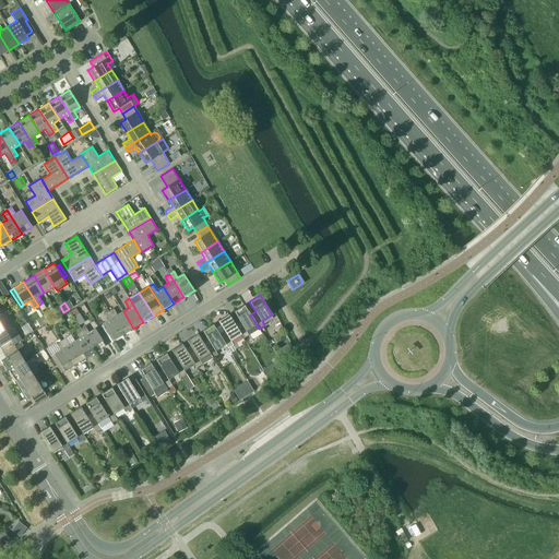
[(239,321),(235,324),(241,334),(240,334),(244,339),(249,335),(259,329),(257,324),(250,314),(245,305),(234,311),(239,321)]
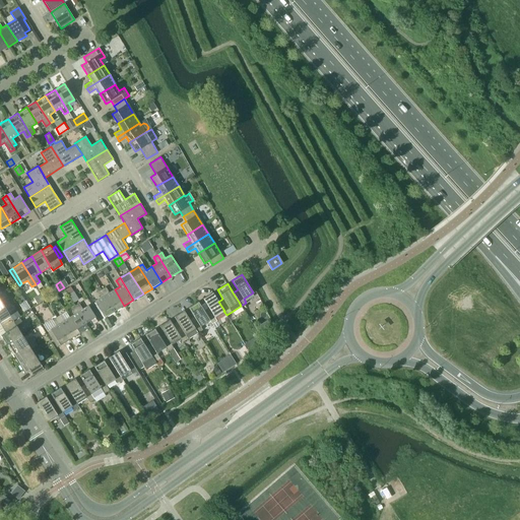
[(74,291),(70,286),(66,289),(69,295),(74,291)]
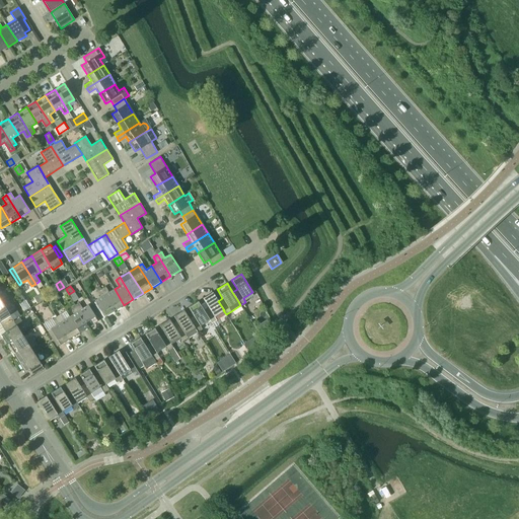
[(101,289),(115,311),(124,305),(115,289),(108,292),(105,286),(101,289)]
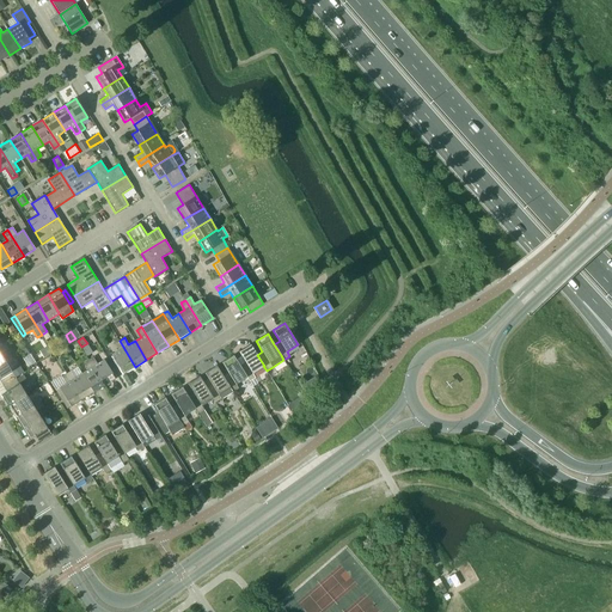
[(135,367),(120,341),(115,343),(118,350),(112,355),(124,373),(135,367)]
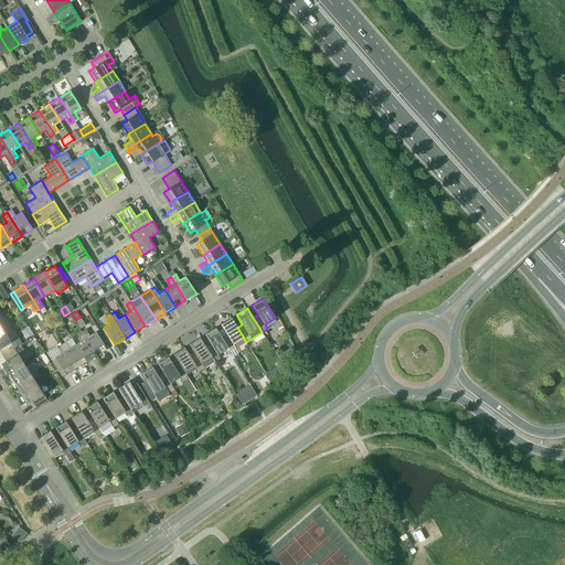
[(244,338),(237,328),(231,318),(221,324),(226,334),(222,338),(227,348),(231,352),(236,349),(233,344),(243,338),(244,338)]
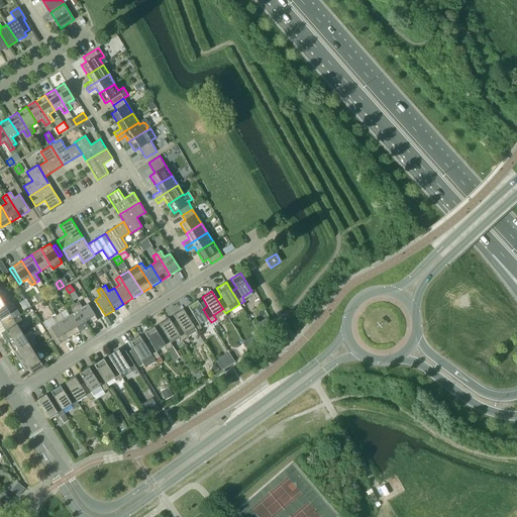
[(194,327),(196,331),(201,328),(199,324),(208,318),(203,309),(197,300),(188,306),(193,315),(188,318),(194,327)]
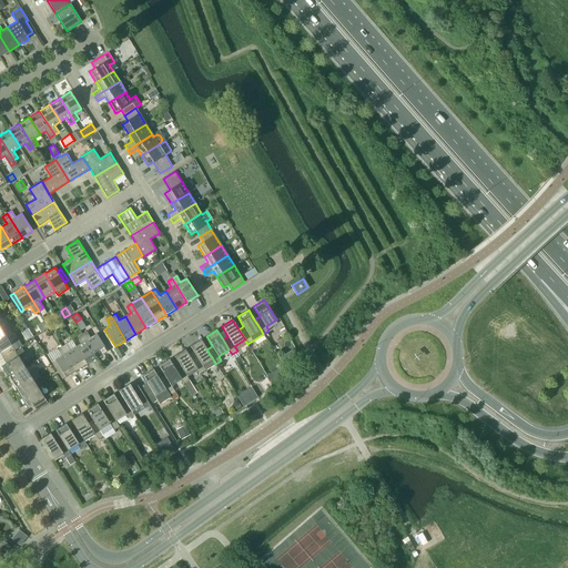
[(87,332),(82,334),(97,358),(108,352),(97,334),(90,338),(87,332)]
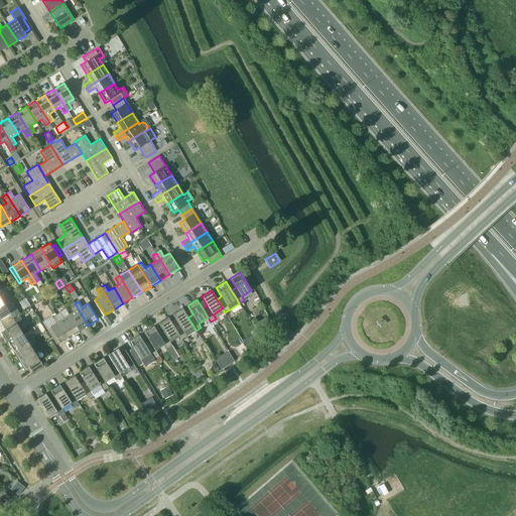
[(10,312),(4,303),(0,305),(0,320),(2,326),(13,318),(20,313),(16,308),(10,312)]
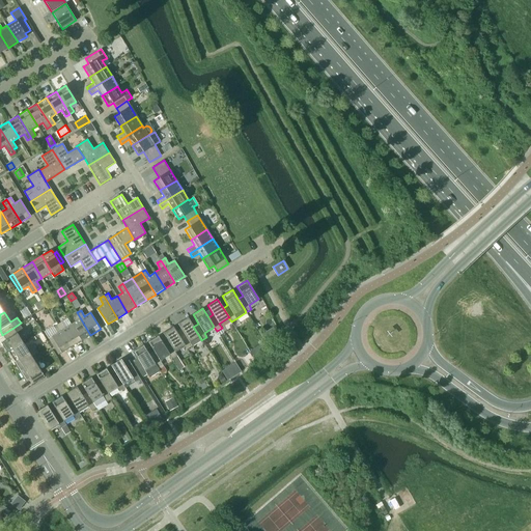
[(71,325),(81,340),(90,335),(77,312),(73,315),(77,320),(71,325)]
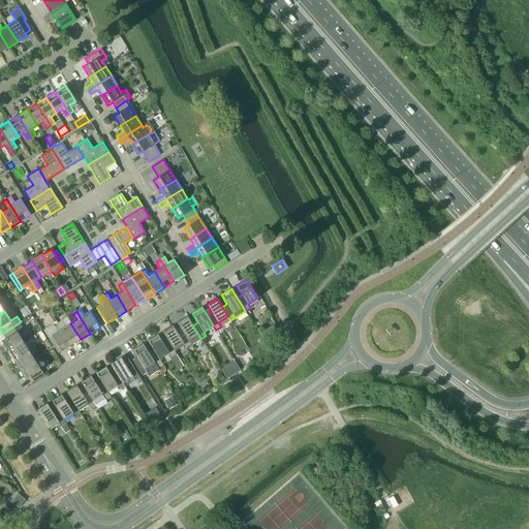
[(198,335),(192,325),(187,316),(177,322),(183,332),(178,334),(184,344),(186,348),(191,345),(200,339),(198,335)]
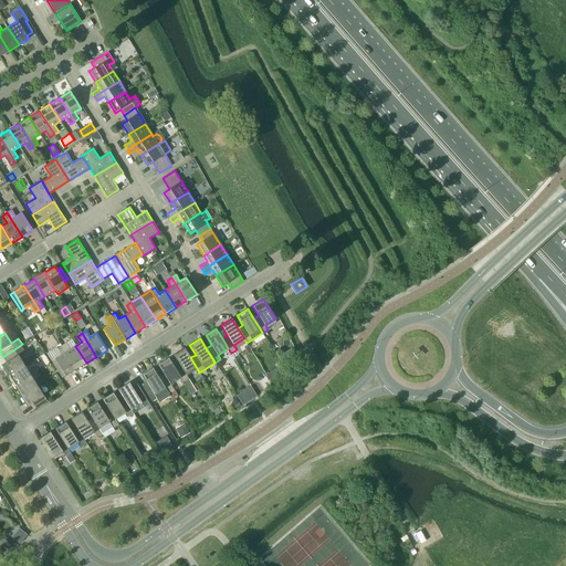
[(62,345),(76,369),(86,363),(75,346),(70,349),(65,343),(62,345)]
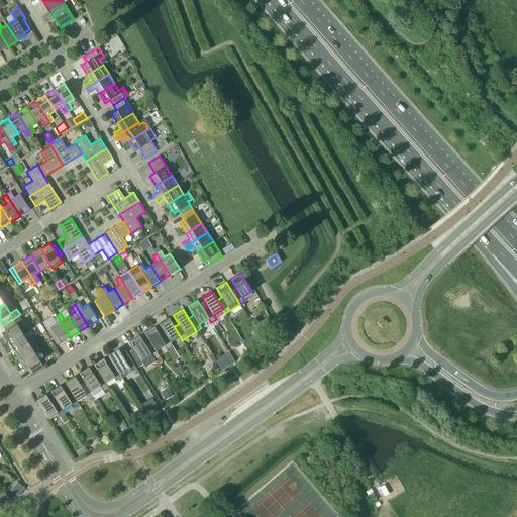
[(70,337),(57,315),(53,318),(56,324),(50,327),(60,343),(70,337)]
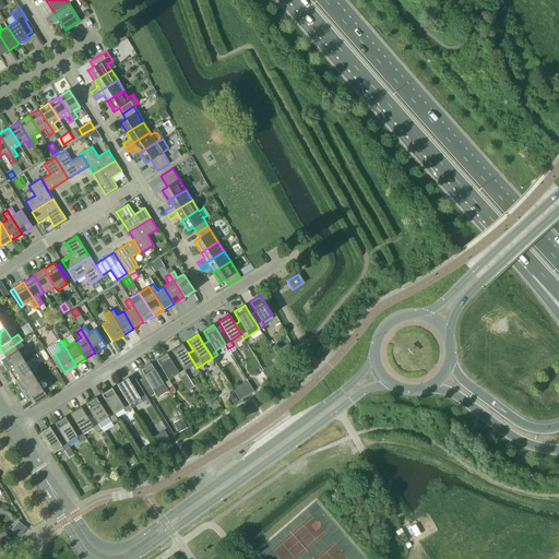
[(1,360),(8,371),(24,360),(18,351),(24,347),(21,342),(15,345),(14,345),(2,353),(7,358),(1,360)]
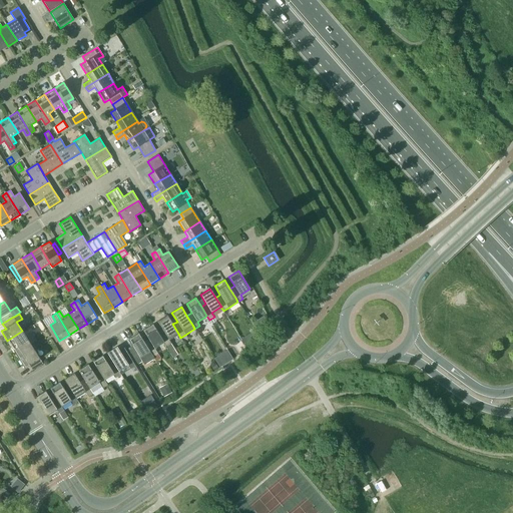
[(178,334),(172,324),(167,316),(157,322),(162,330),(158,333),(163,343),(166,347),(171,344),(168,340),(178,334)]
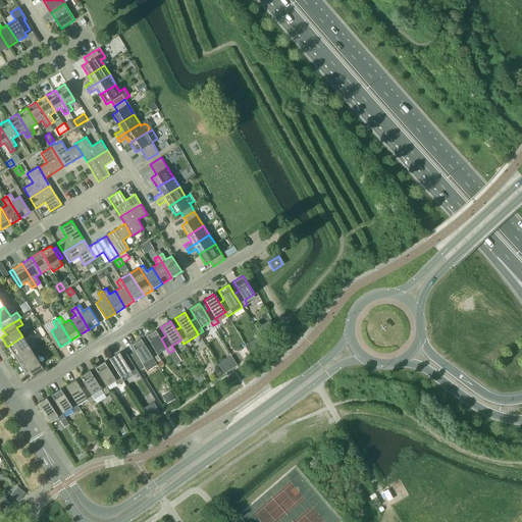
[(258,330),(262,337),(267,333),(263,327),(258,330)]
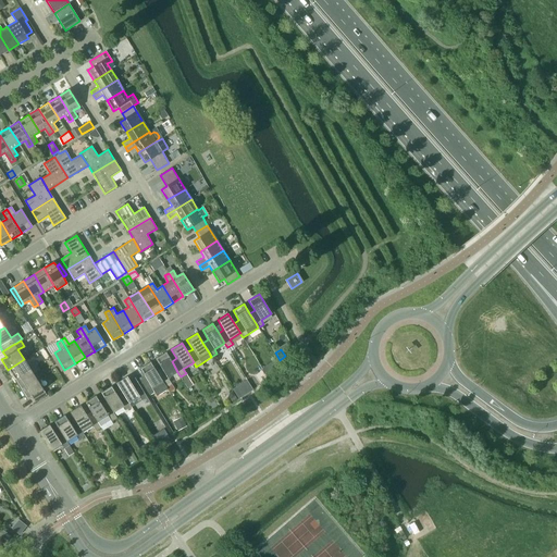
[(168,379),(177,372),(172,361),(165,353),(156,359),(161,368),(157,371),(156,371),(162,382),(168,388),(170,393),(174,390),(170,383),(171,382),(168,379)]
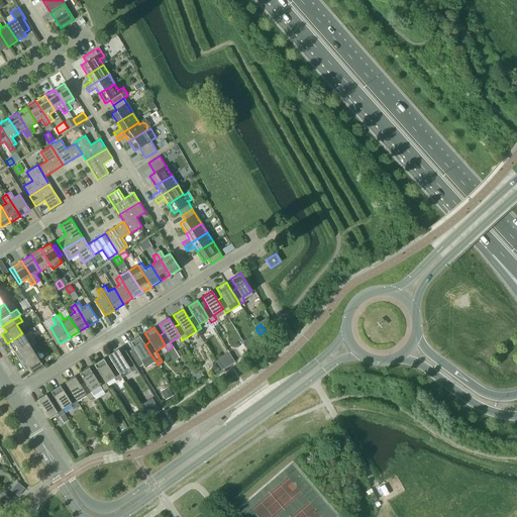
[(7,343),(13,352),(34,339),(32,335),(26,339),(22,333),(7,343)]
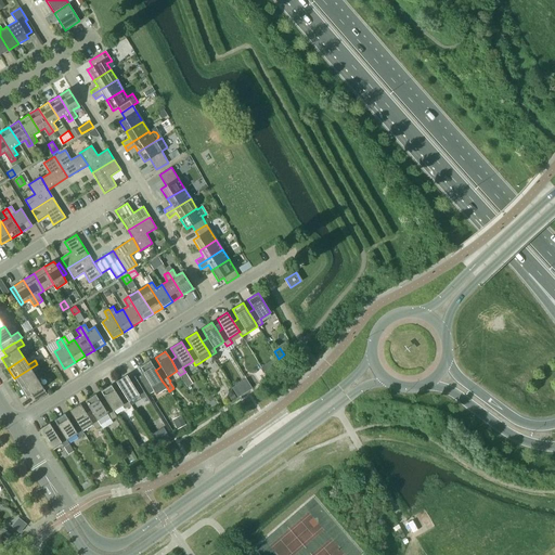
[(145,376),(140,379),(149,394),(153,391),(155,395),(167,387),(162,381),(155,370),(156,370),(150,361),(139,368),(145,376)]
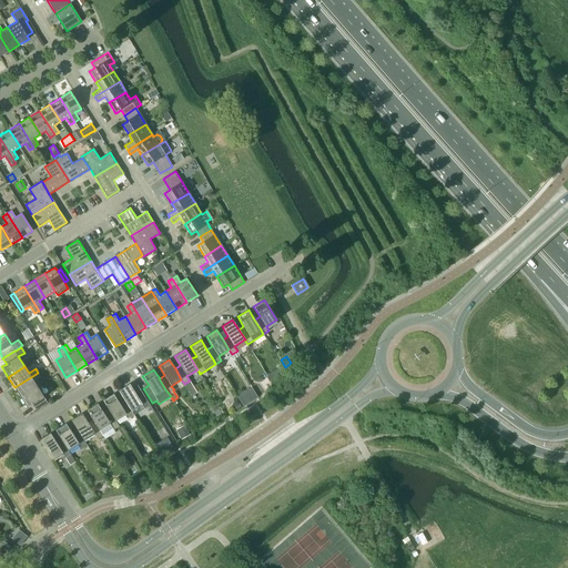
[(14,387),(20,397),(38,387),(33,381),(40,377),(38,373),(14,387)]
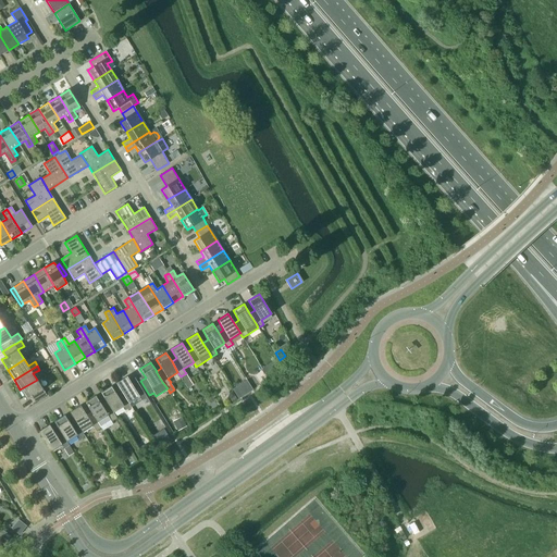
[(263,370),(267,376),(272,373),(269,367),(263,370)]
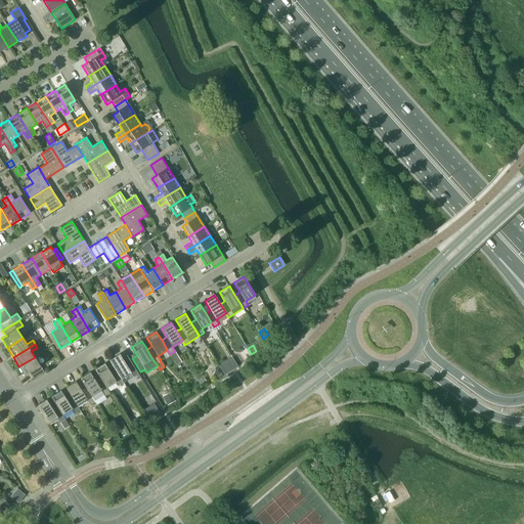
[(110,360),(115,369),(121,379),(130,373),(133,377),(138,374),(130,360),(125,363),(119,354),(110,360)]
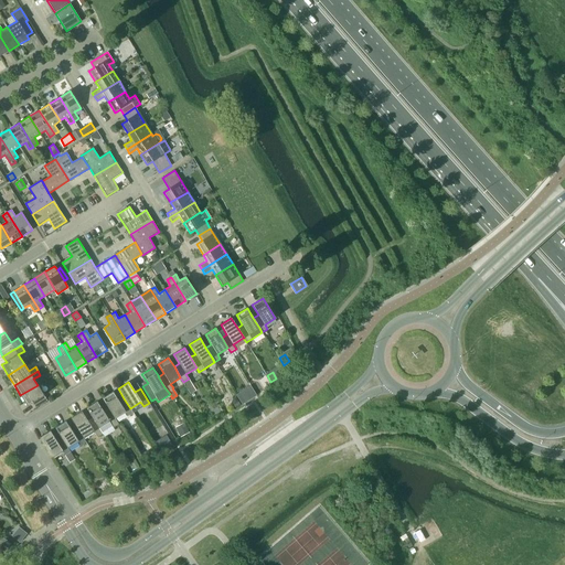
[(191,383),(187,386),(191,393),(195,391),(191,383)]
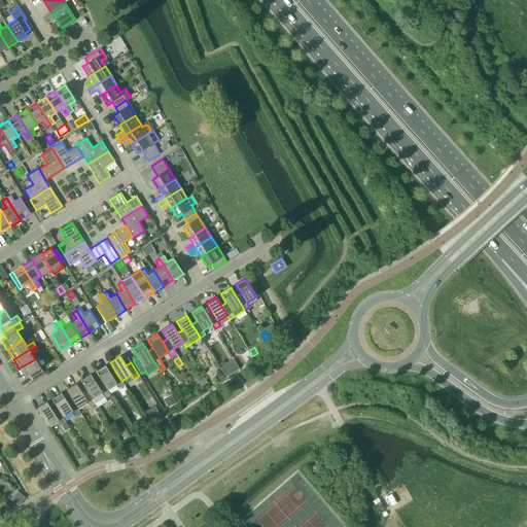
[(235,358),(221,366),(226,376),(241,367),(235,358)]
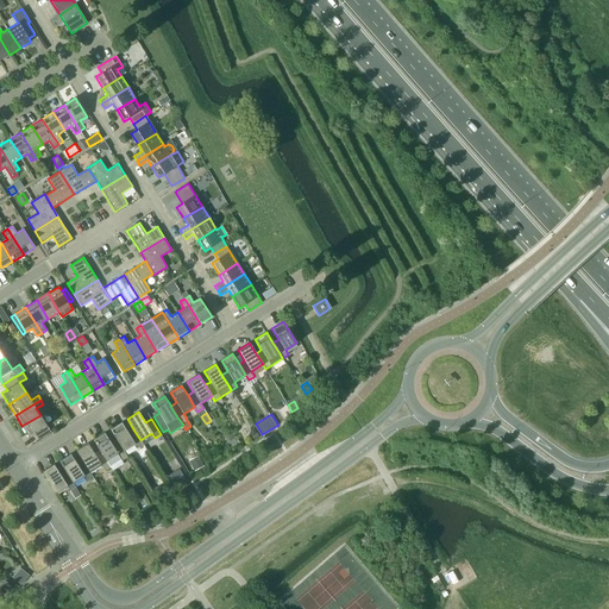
[(41,415),(22,426),(29,438),(35,434),(38,440),(51,432),(41,415)]
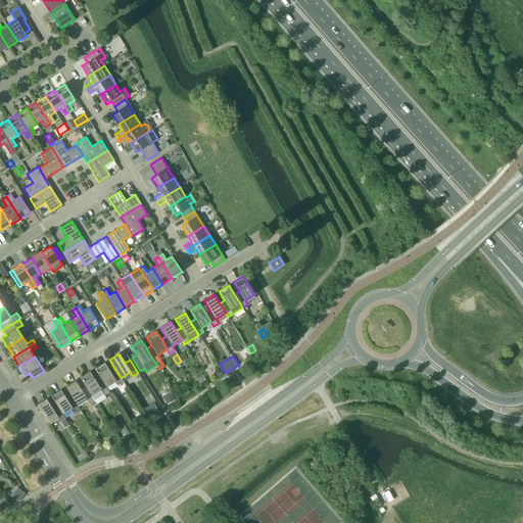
[(94,369),(100,378),(106,387),(115,381),(119,385),(124,382),(121,378),(114,369),(110,372),(104,363),(94,369)]
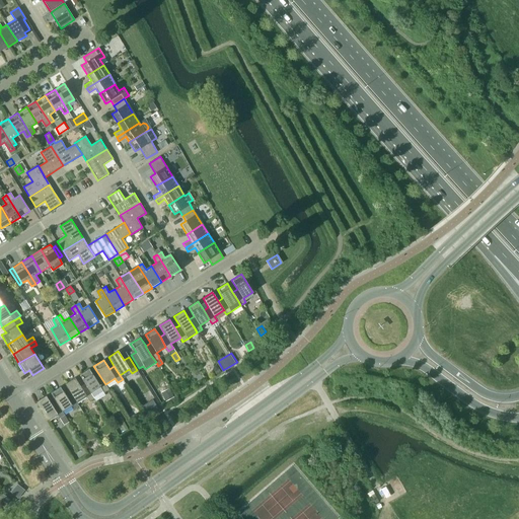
[(217,375),(221,372),(217,364),(214,366),(213,369),(217,375)]
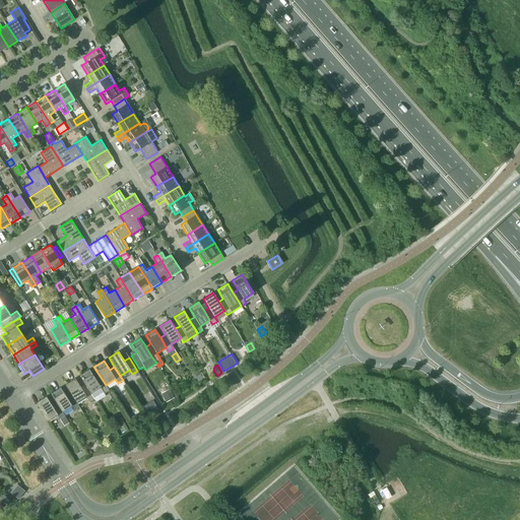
[(109,390),(106,385),(100,376),(94,378),(89,370),(79,376),(85,385),(90,394),(91,394),(94,399),(95,400),(105,394),(104,394),(109,390)]
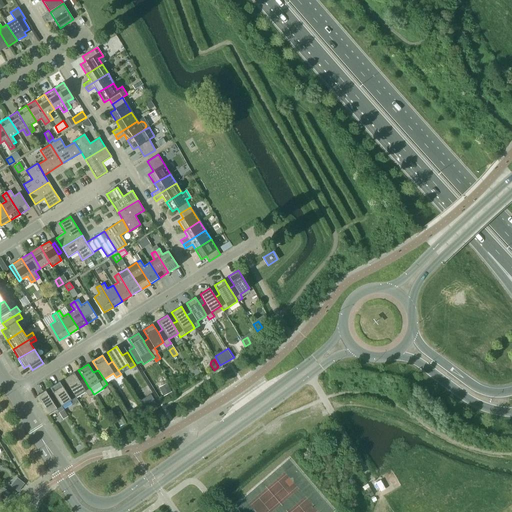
[(89,388),(84,379),(79,381),(74,373),(64,379),(69,387),(75,397),(85,391),(88,396),(93,393),(90,388),(89,388)]
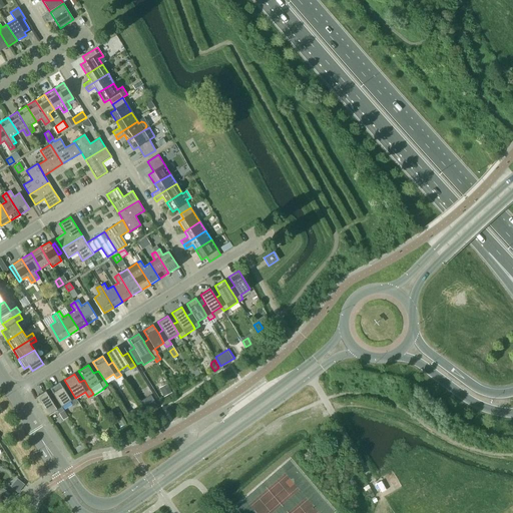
[(78,402),(75,398),(69,388),(65,391),(59,383),(50,389),(55,397),(61,407),(61,406),(70,401),(73,405),(78,402)]
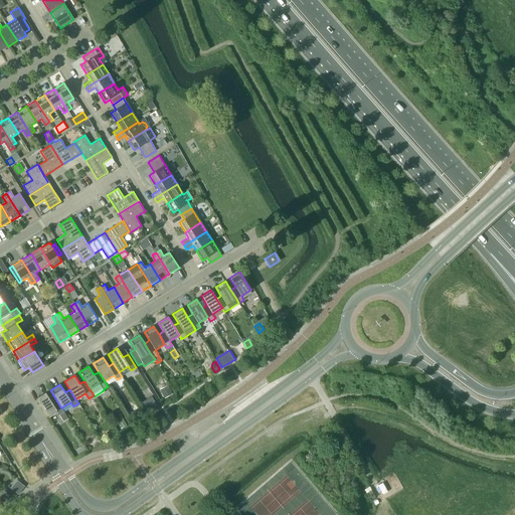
[(160,390),(164,398),(172,394),(167,386),(160,390)]
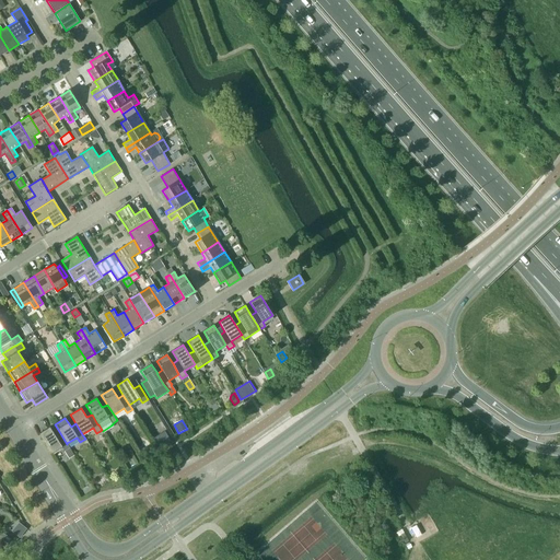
[(49,427),(38,433),(51,453),(61,447),(65,451),(70,447),(67,443),(67,444),(60,433),(55,436),(49,427)]
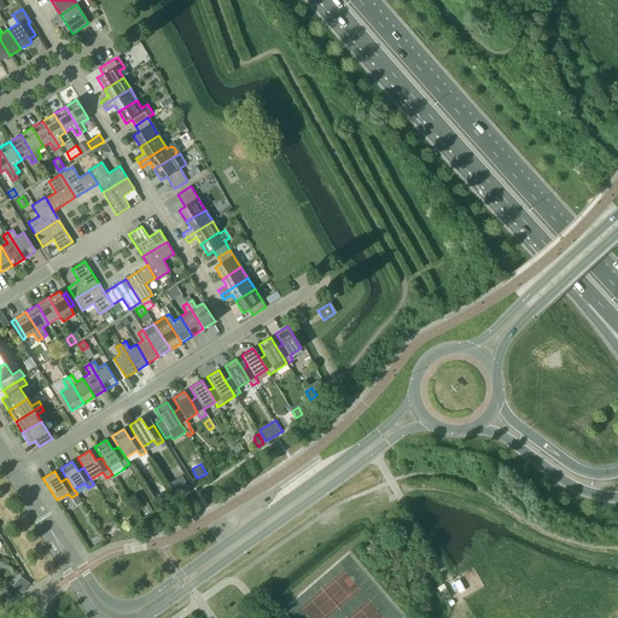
[(158,509),(170,502),(165,494),(163,495),(162,493),(151,499),(158,509)]
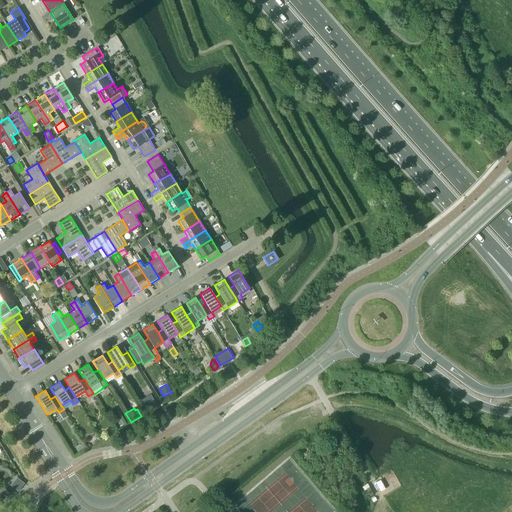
[(10,493),(2,487),(0,490),(0,496),(5,500),(10,493)]
